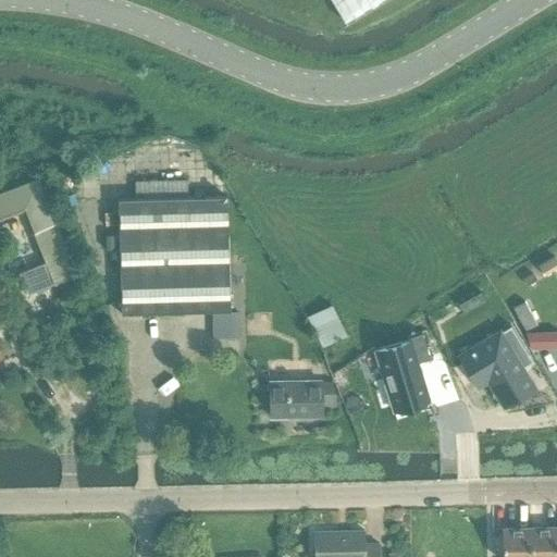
[(330,0),(344,22),(380,0),(330,0)]
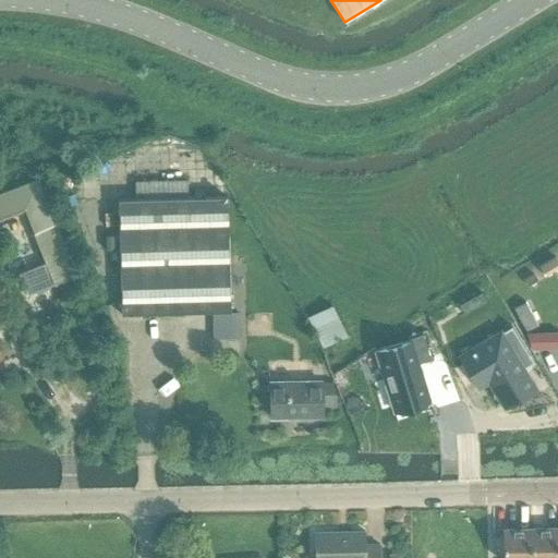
[(0,216),(25,208),(53,287),(75,278),(56,225),(40,180),(0,194),(0,216)]
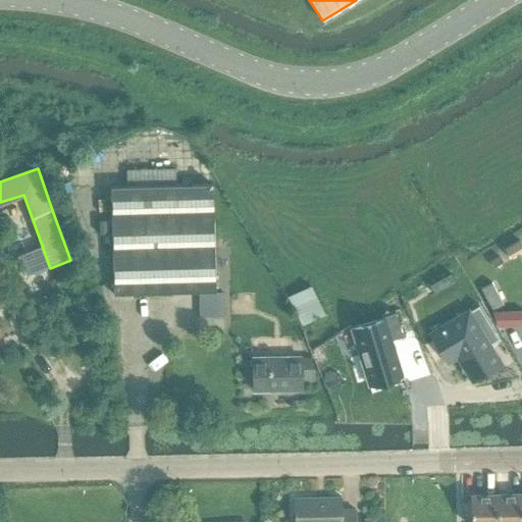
[(110,188),(112,295),(214,293),(212,185),(175,186),(175,169),(126,170),(126,187),(110,188)]
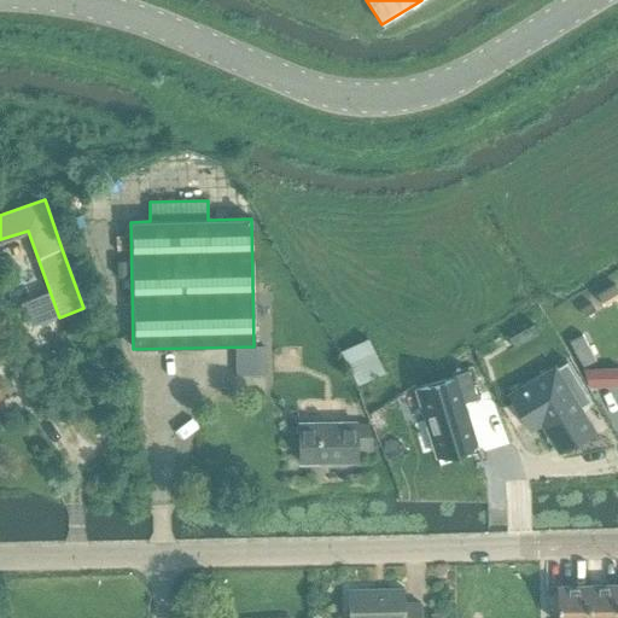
[(127,261),(116,261),(116,277),(127,277),(127,261)]
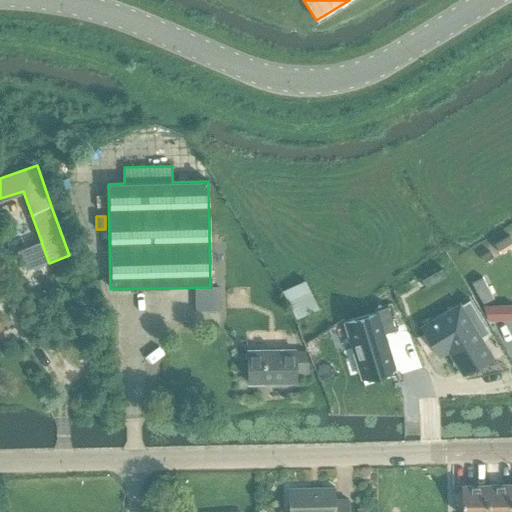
[(508,236),(493,244),(499,254),(505,250),(511,246),(511,242),(510,239),(508,236)]
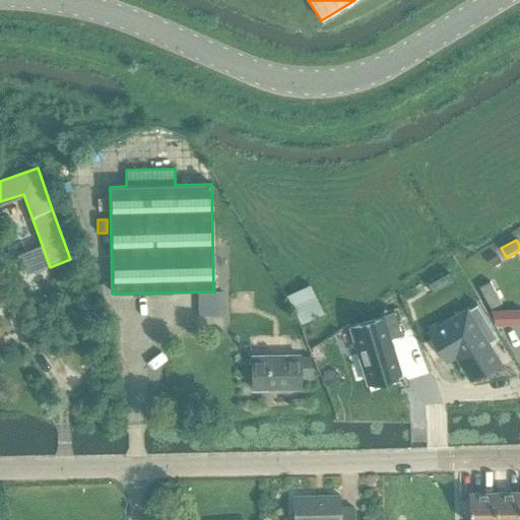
[(496,255),(488,261),(492,268),(501,263),(496,255)]
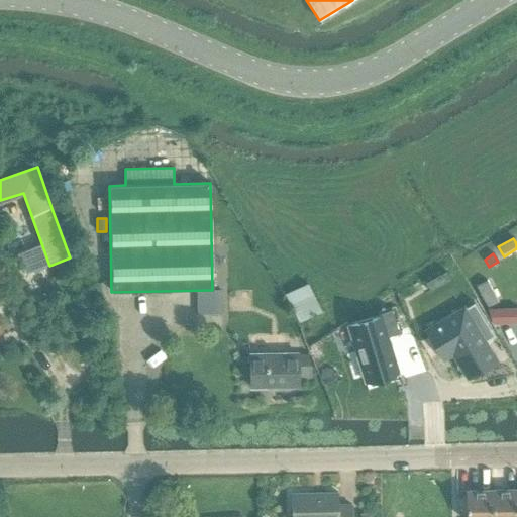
[(488,308),(498,302),(486,281),(476,286),(488,308)]
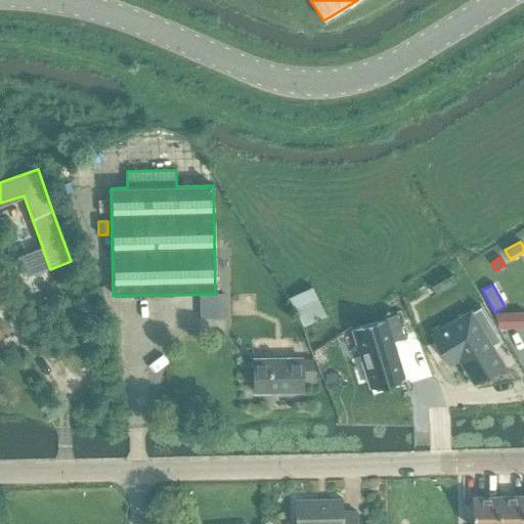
[(479,305),(434,333),(450,361),(455,358),(466,352),(481,377),(500,363),(490,346),(500,340),(479,305)]
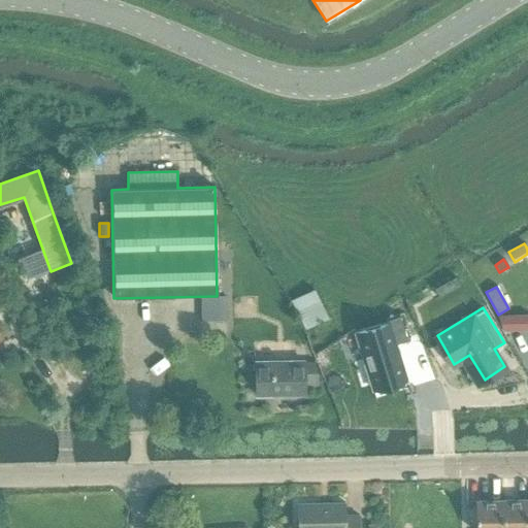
[(501,331),(527,329),(527,315),(498,317),(501,331)]
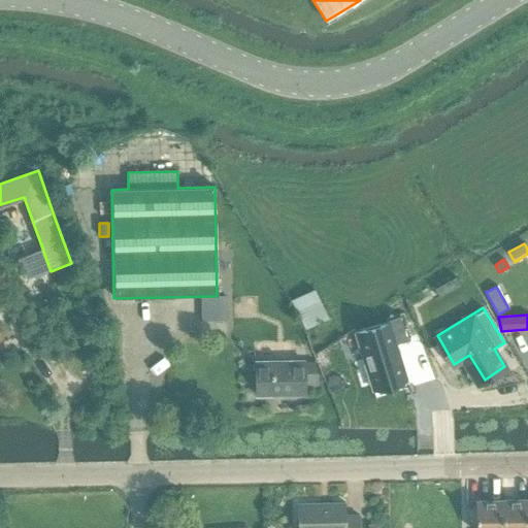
[(388,325),(356,334),(373,390),(405,381),(395,344),(406,340),(399,317),(387,321),(388,325)]
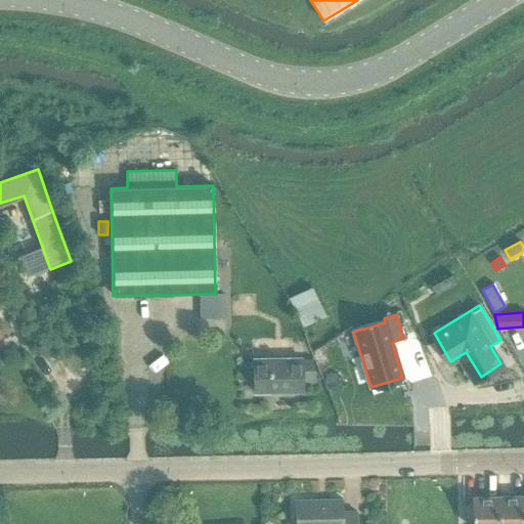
[(315,370),(302,372),(301,358),(253,359),(254,393),(302,392),(302,386),(315,386),(315,370)]
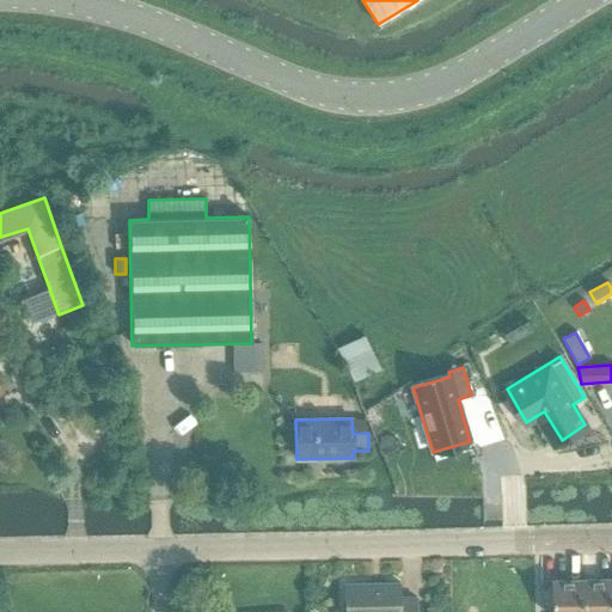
[(611,611),(611,606),(611,580),(582,581),(582,611),(611,611)]
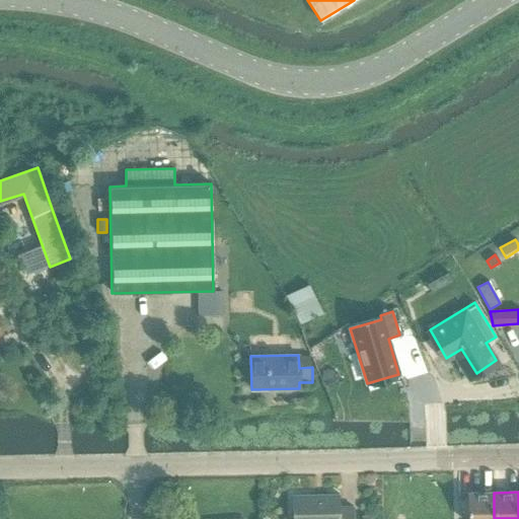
[(494,518),(494,493),(467,494),(467,518),(494,518)]
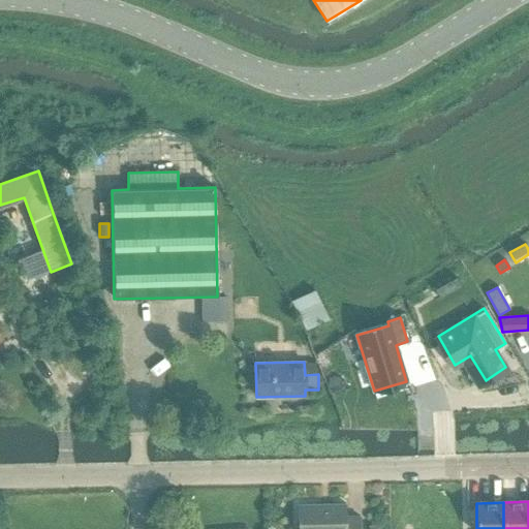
[(345,505),(300,506),(300,528),(359,528),(360,517),(345,517),(345,505)]
